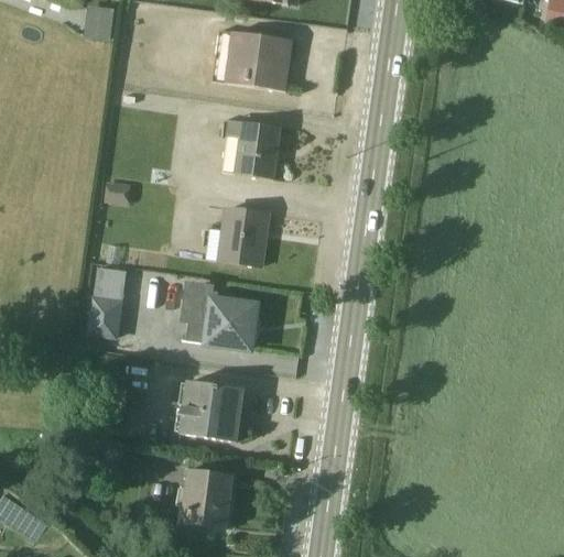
[(83,35),(108,40),(112,7),(87,3),(83,35)]
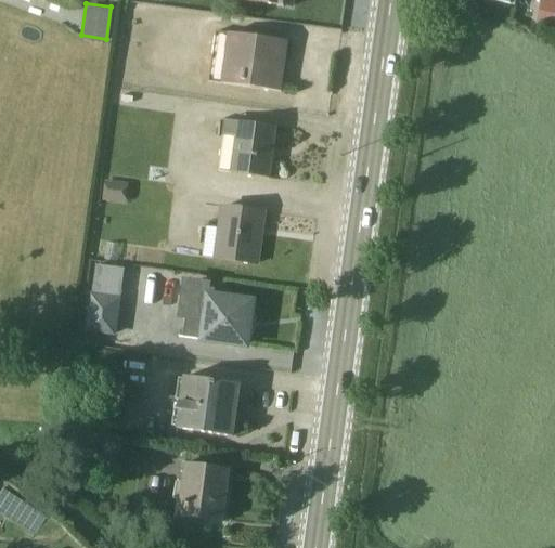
[(216,28),(208,78),(281,89),(288,39),(216,28)]
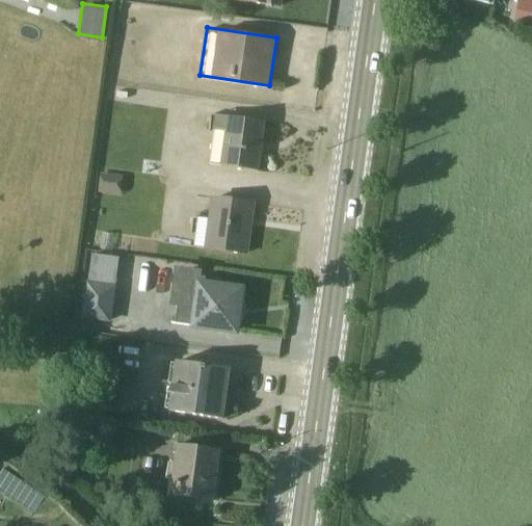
[(265,119),(215,111),(213,127),(215,127),(210,161),(258,168),(265,119)]
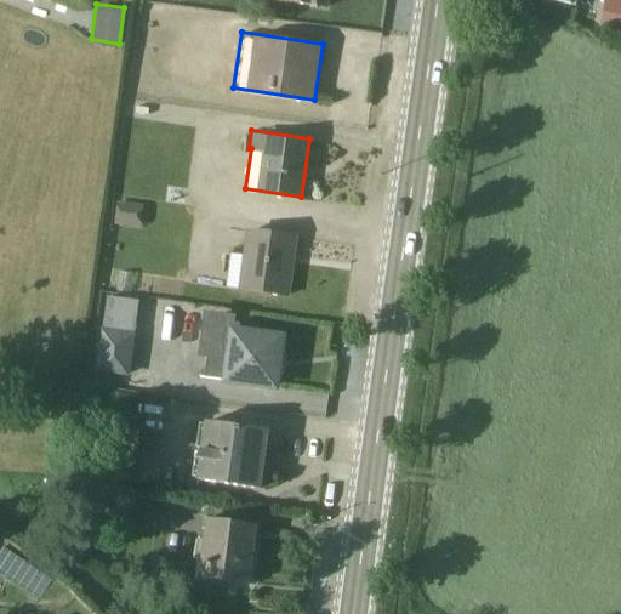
[(119,197),(115,221),(138,223),(142,200),(119,197)]
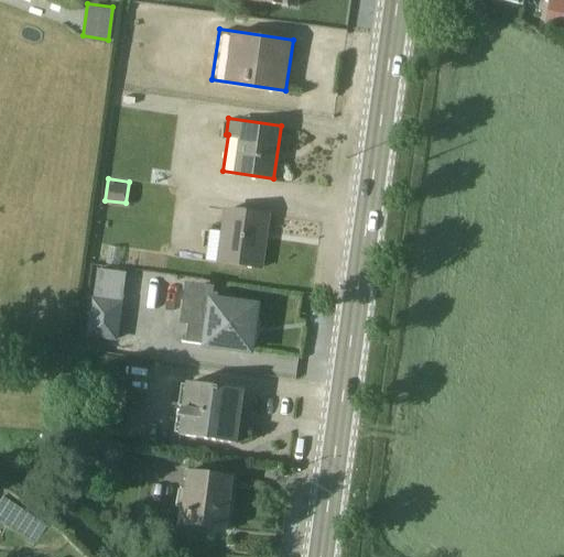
[(209,236),(206,257),(217,259),(216,261),(262,268),(271,211),(224,205),(220,228),(204,226),(203,236),(209,236)]
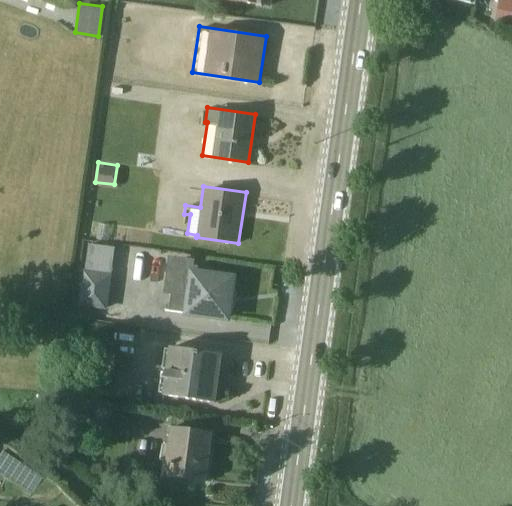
[(83,267),(78,303),(106,307),(115,245),(88,241),(84,267),(83,267)]
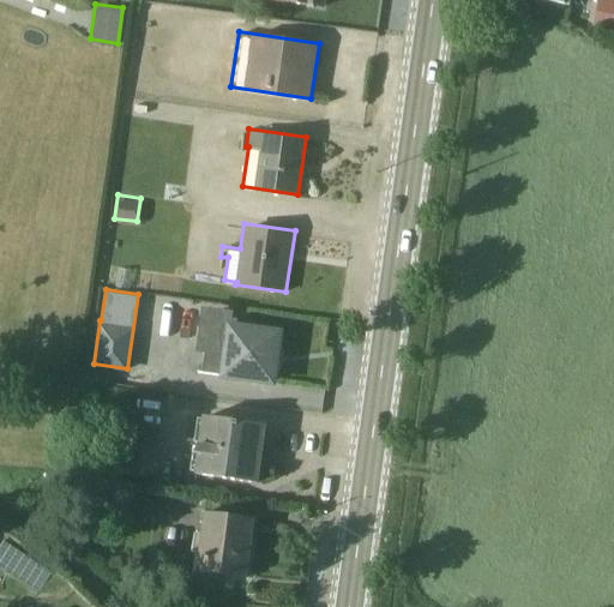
[(198,368),(272,379),(278,331),(254,328),(256,319),(233,316),(234,308),(203,305),(196,349),(200,349),(198,368)]
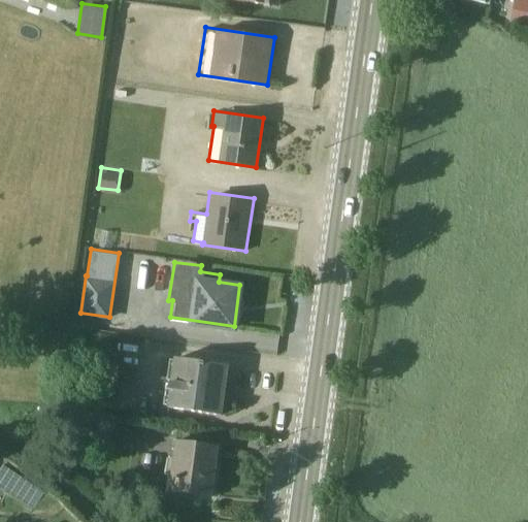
[(168,393),(167,405),(223,414),(230,363),(229,363),(174,356),(172,367),(169,366),(165,393),(168,393)]
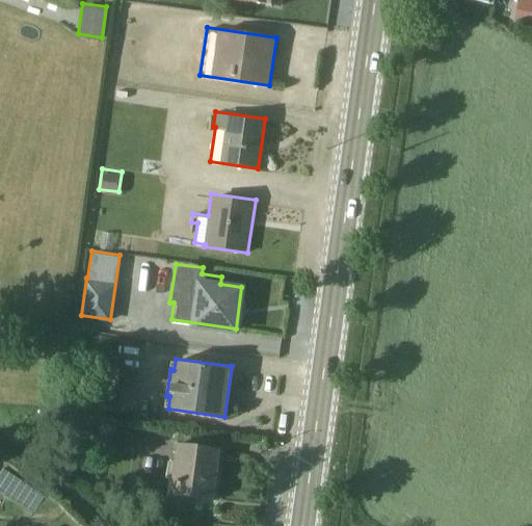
[(51,436),(114,443),(118,417),(55,405),(51,436)]
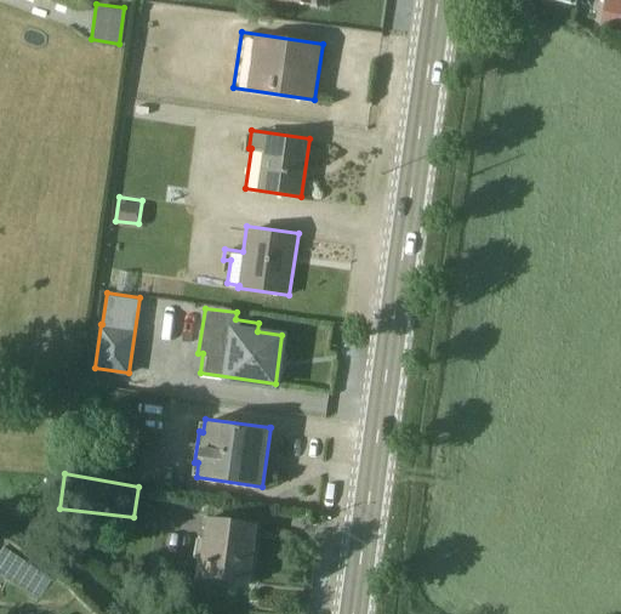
[(258,523),(205,513),(195,572),(199,573),(199,578),(250,585),(258,523)]
